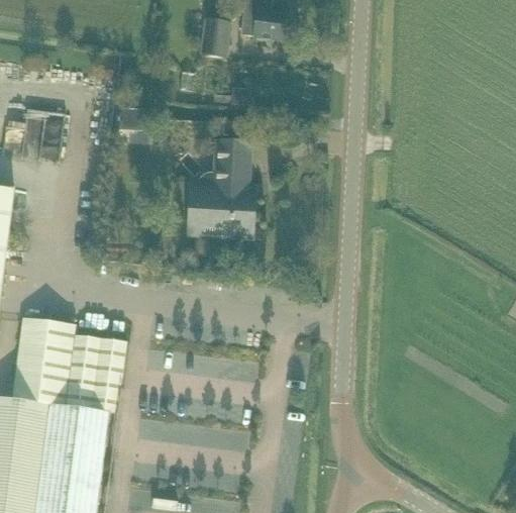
[(271,11),(271,10),(272,0),(244,0),(240,33),(252,35),(252,34),(284,38),(287,14),(271,11)]
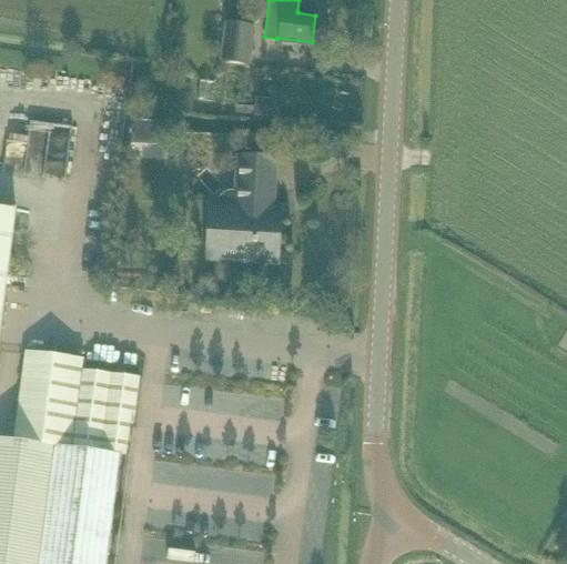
[(224,20),(220,59),(251,62),(255,23),(224,20)]
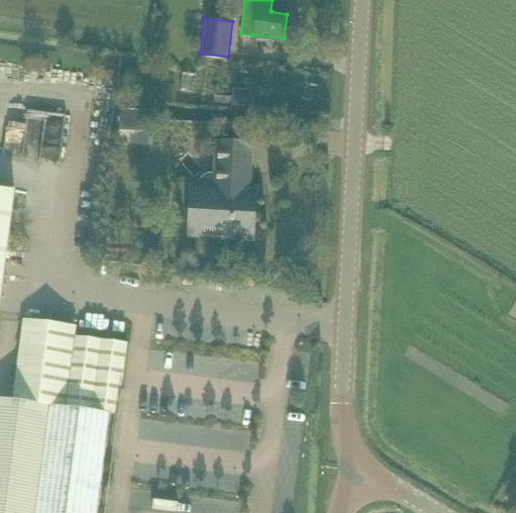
[(214,103),(253,104),(253,96),(245,96),(246,87),(231,86),(231,94),(215,93),(214,103)]
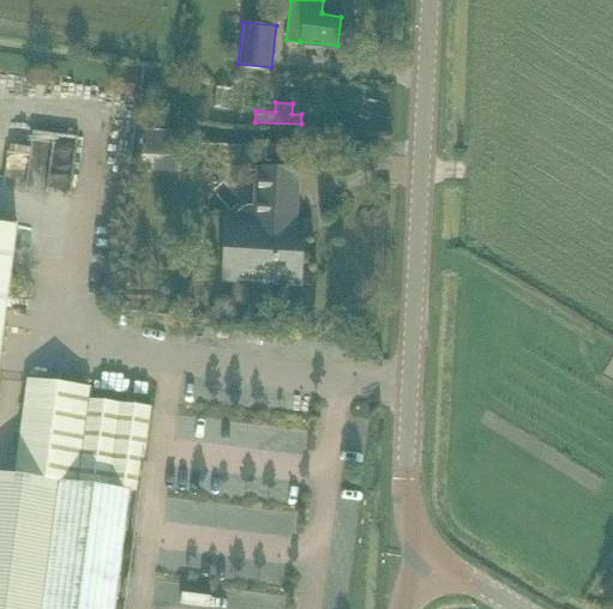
[(300,166),(284,164),(286,144),(264,143),(264,160),(271,160),(272,151),(277,151),(277,164),(254,163),(252,203),(246,203),(241,205),(236,210),(234,217),(224,217),(221,281),(301,284),(305,222),(298,221),(300,166)]
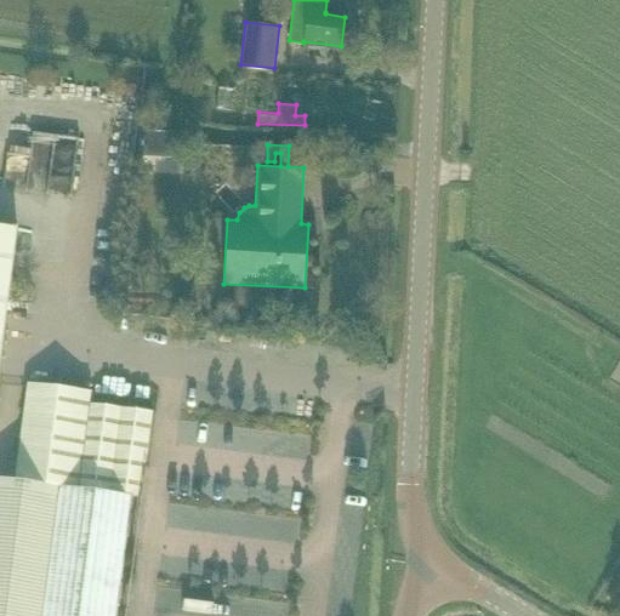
[(81,164),(64,164),(64,188),(83,187),(81,164)]
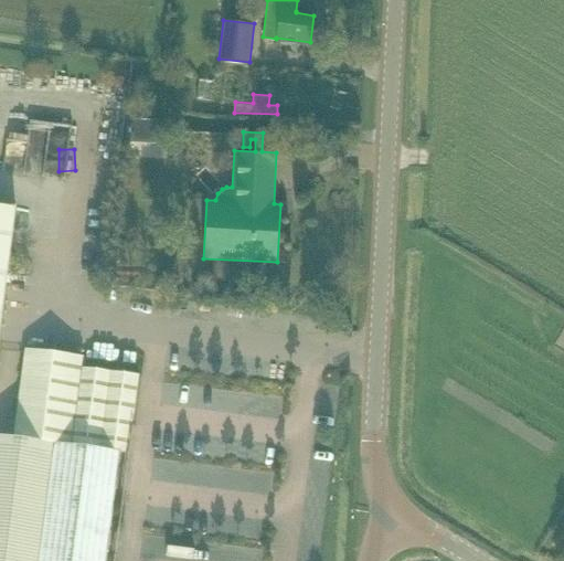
[(121,171),(125,158),(109,155),(106,167),(121,171)]
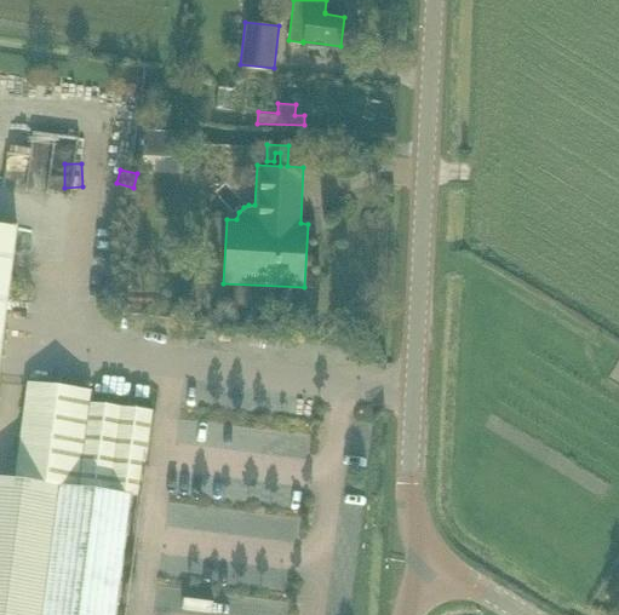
[(13,476),(0,473),(0,363),(18,225),(0,223),(0,614),(115,614),(131,492),(142,493),(154,408),(90,400),(92,388),(27,378),(13,476)]
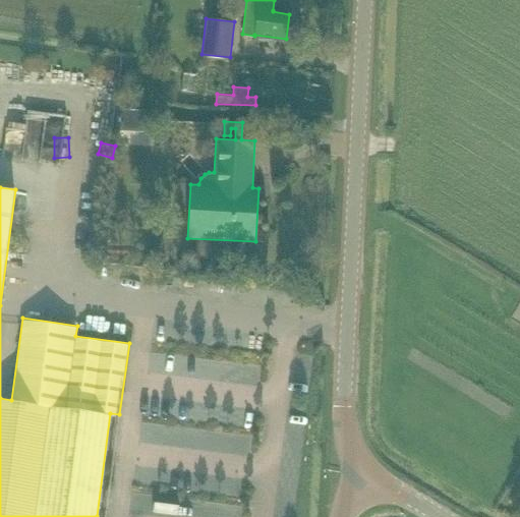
[(187,506),(188,496),(161,494),(160,504),(187,506)]
